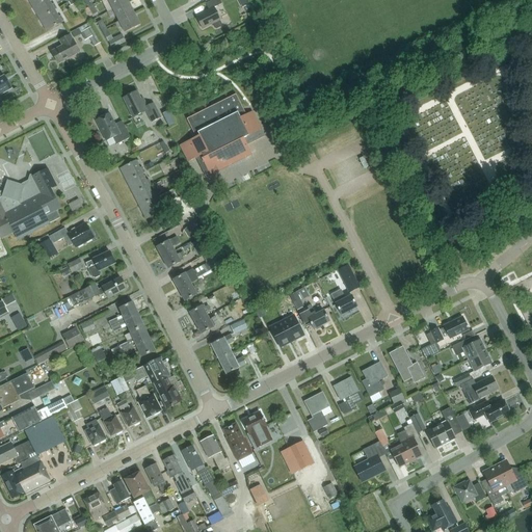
[(45,0),(33,7),(41,20),(55,10),(57,9),(54,3),(52,5),(49,0),(45,0)]
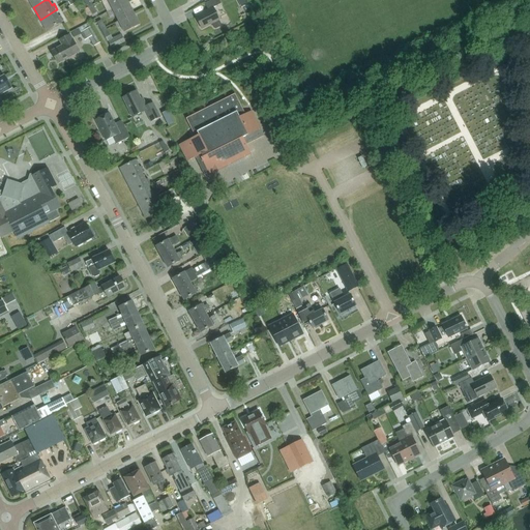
[(108,0),(113,9),(128,2),(126,0),(108,0)]
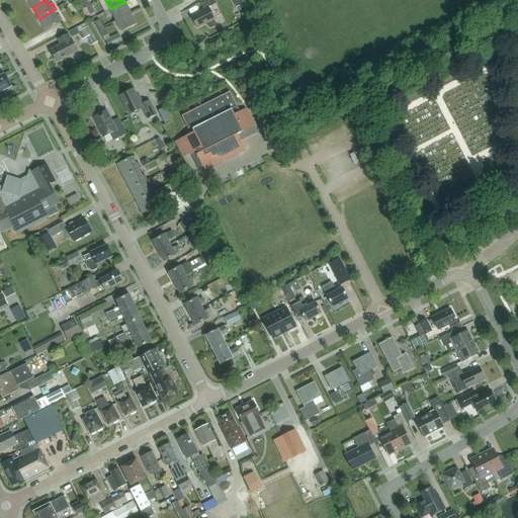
[(203,10),(191,16),(197,28),(207,23),(209,27),(211,28),(216,26),(216,24),(213,20),(214,19),(208,8),(217,4),(213,0),(207,0),(200,4),(203,10)]
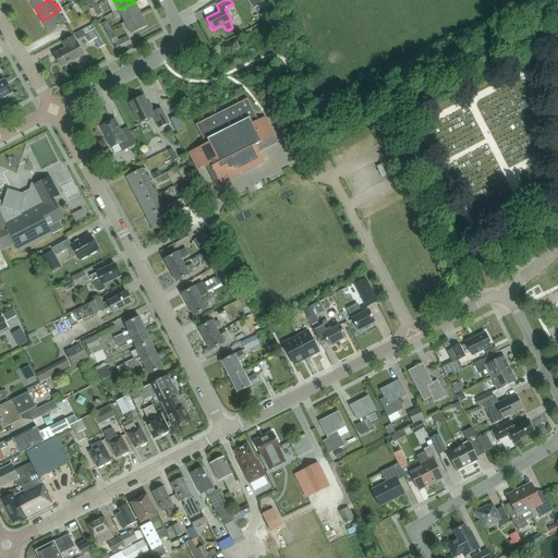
[(142,14),(135,2),(119,10),(125,23),(142,14)]
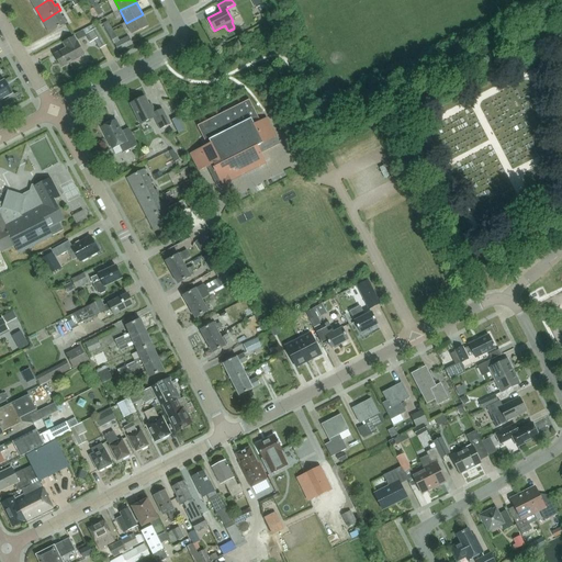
[(103,13),(99,6),(93,8),(99,17),(103,13)]
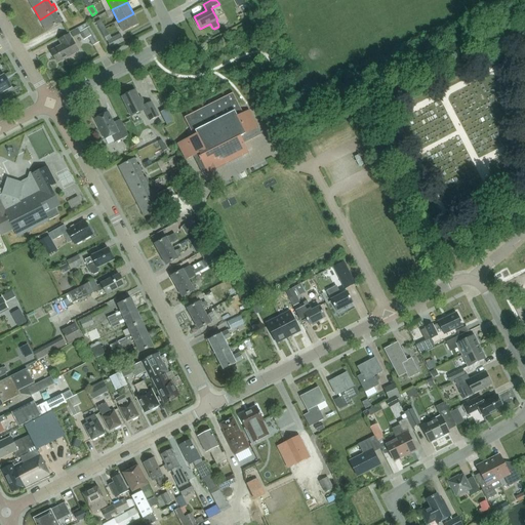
[(58,16),(54,10),(40,19),(46,31),(62,23),(62,22),(64,21),(61,15),(58,16)]
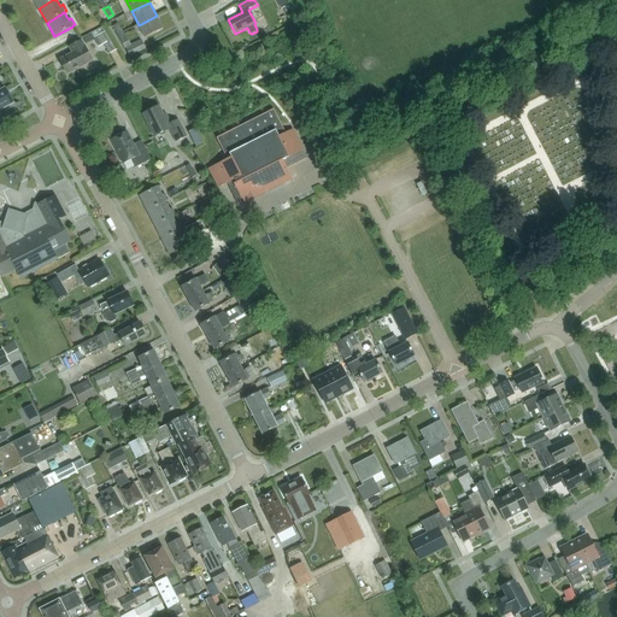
[(145,39),(163,29),(157,16),(139,25),(134,28),(136,33),(141,30),(145,39)]
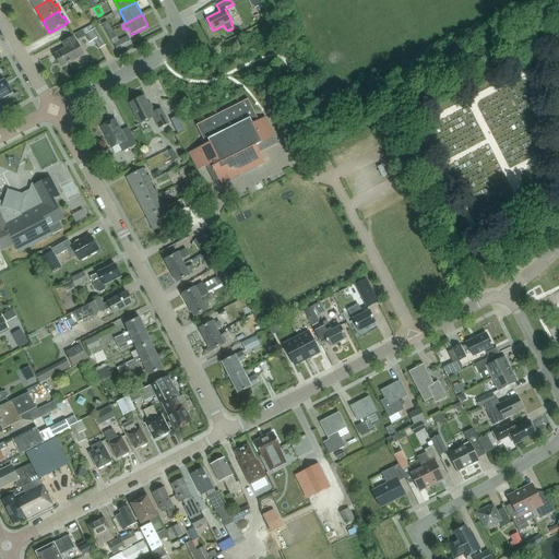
[(111,30),(107,22),(103,24),(107,32),(111,30)]
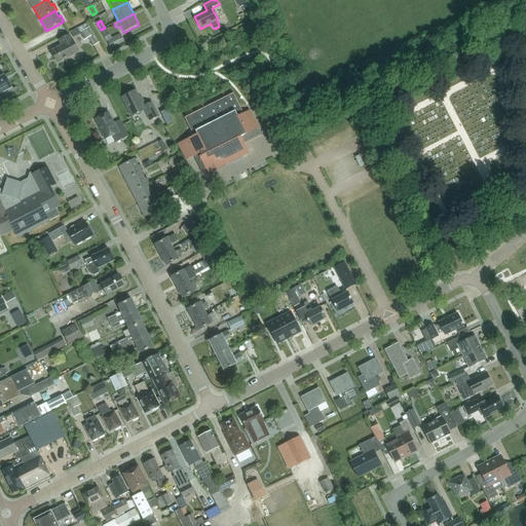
[(100,41),(91,27),(80,33),(84,40),(89,38),(92,44),(100,41)]
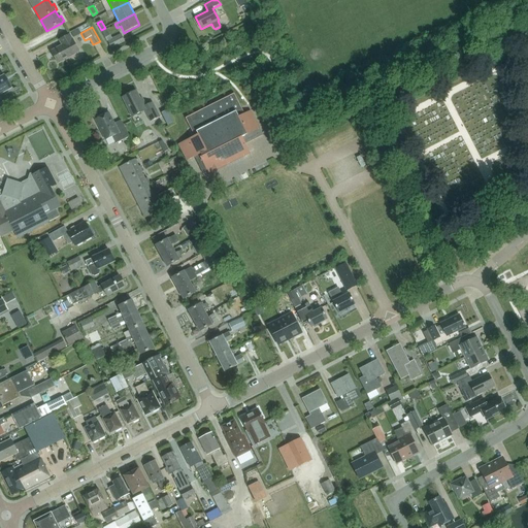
[(110,35),(105,28),(101,30),(105,38),(110,35)]
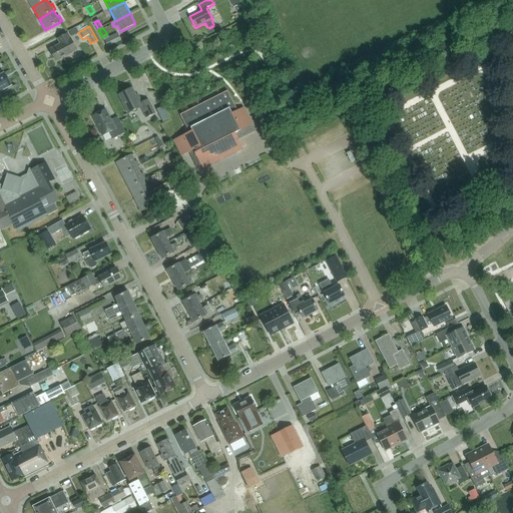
[(104,39),(108,47),(121,41),(117,33),(104,39)]
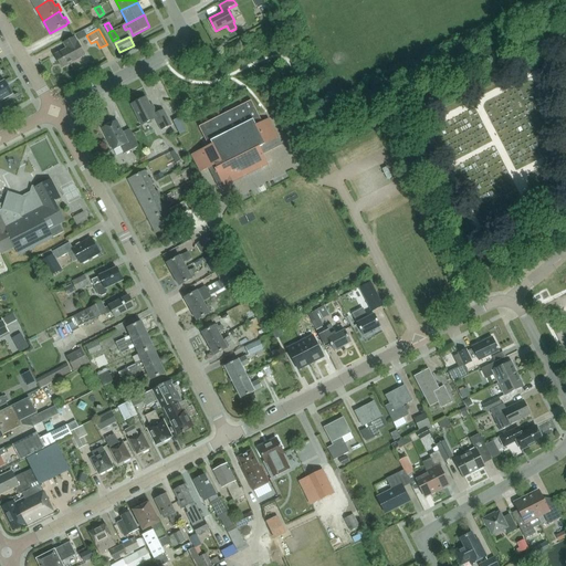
[(75,38),(64,43),(66,49),(55,55),(62,69),(85,55),(75,38)]
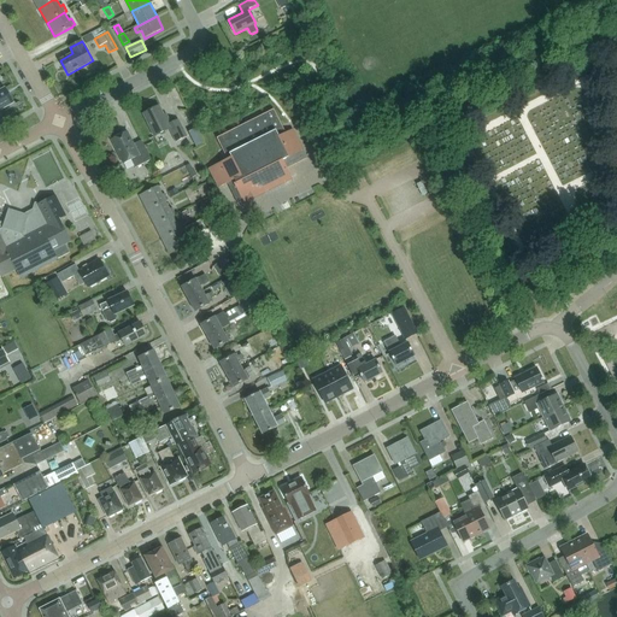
[(586,74),(591,83),(600,77),(597,69),(586,74)]
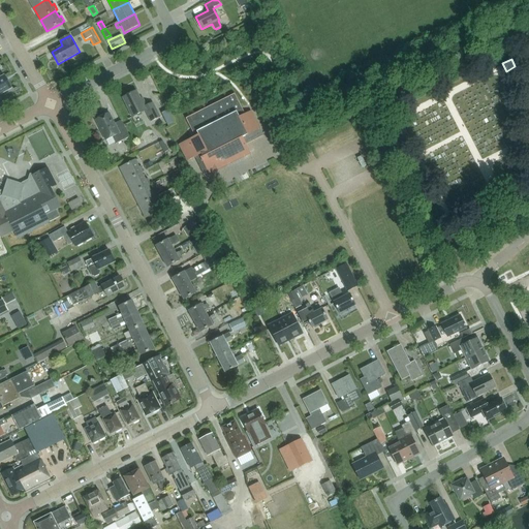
[(0,73),(0,94),(4,92),(4,94),(3,94),(3,95),(18,88),(18,87),(12,90),(4,76),(2,78),(0,73)]
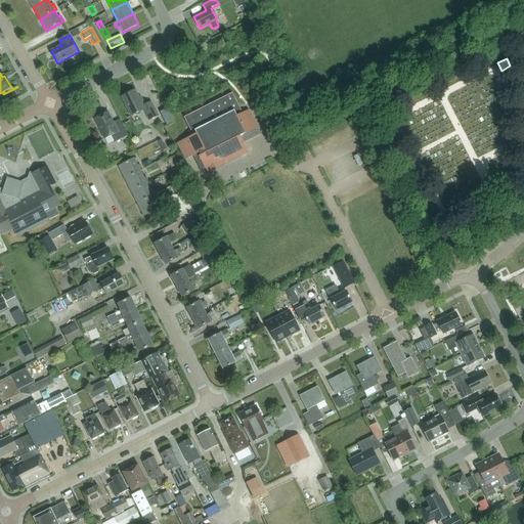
[(141,101),(135,90),(122,97),(131,116),(144,110),(149,121),(159,116),(151,102),(145,105),(143,101),(141,101)]
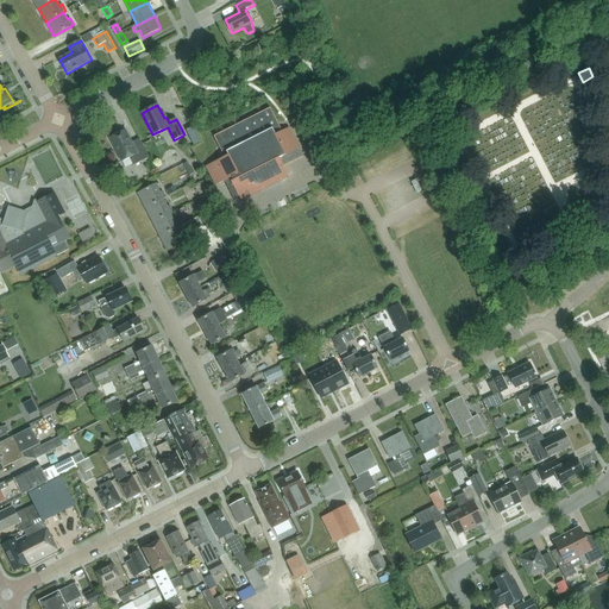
[(236,201),(243,198),(244,199),(249,196),(249,195),(262,188),(262,189),(280,181),(278,180),(287,175),(283,167),(303,156),(289,129),(282,132),(270,107),(214,136),(225,158),(207,167),(217,186),(225,181),(236,201)]
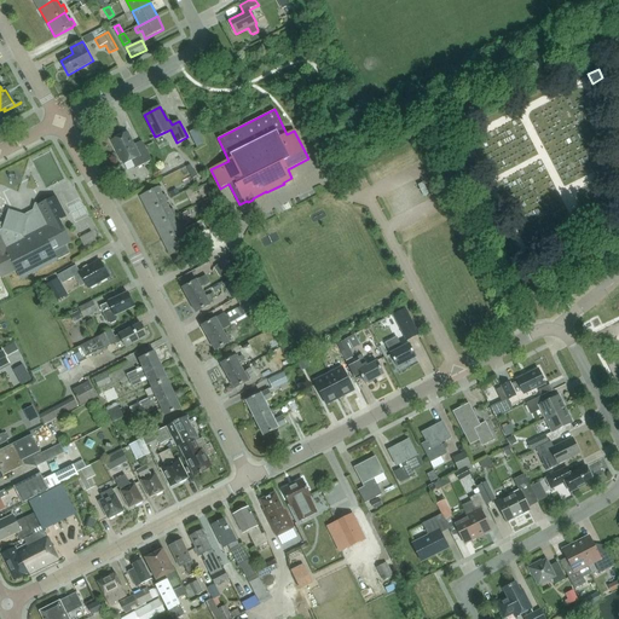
[(203,128),(196,131),(201,145),(208,143),(203,128)]
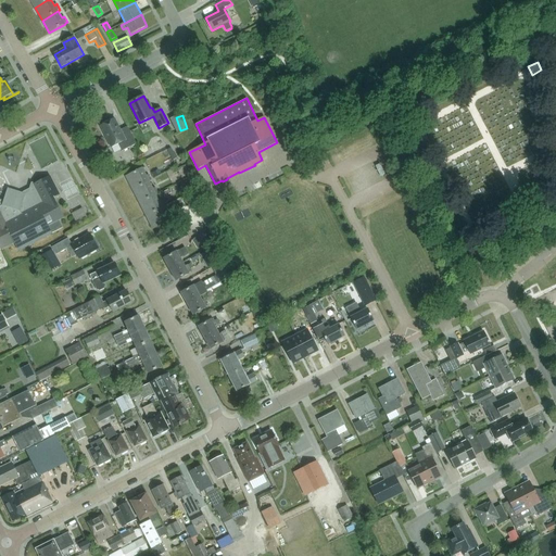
[(122,151),(137,144),(127,127),(121,130),(115,118),(100,126),(111,148),(118,144),(122,151)]
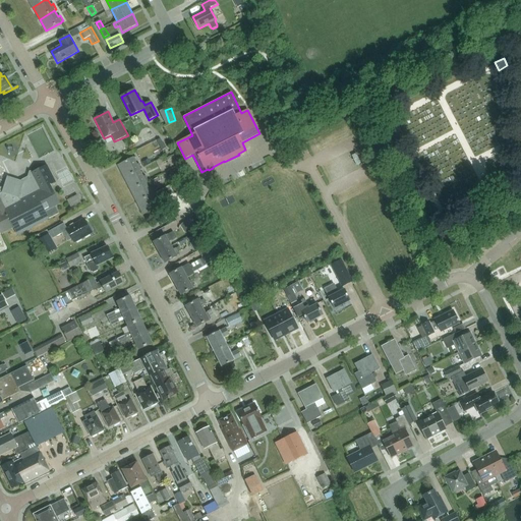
[(139,170),(142,169),(139,164),(137,165),(133,158),(118,166),(124,178),(139,170)]
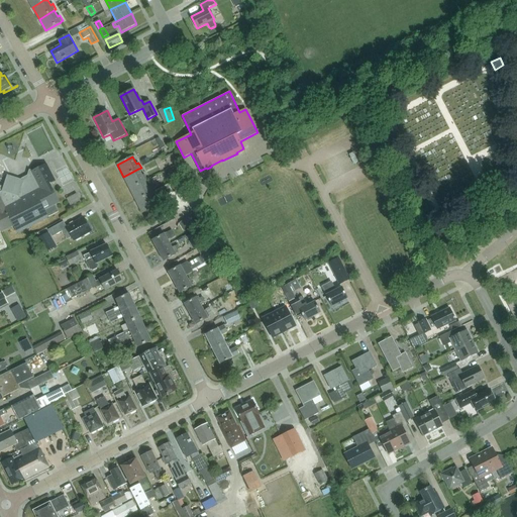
[(0,228),(2,232),(13,226),(17,233),(59,212),(58,212),(55,205),(60,203),(49,184),(56,182),(46,165),(32,172),(29,171),(27,179),(23,181),(7,176),(3,187),(0,186),(0,228)]
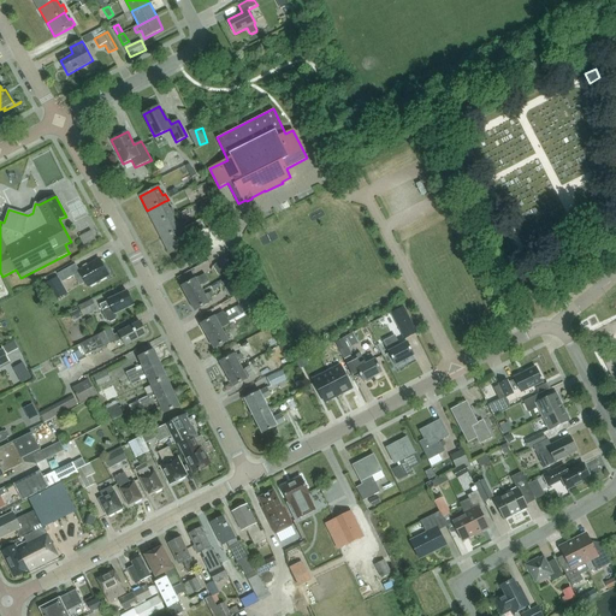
[(147,211),(154,225),(173,215),(176,214),(172,208),(170,209),(165,201),(147,211)]
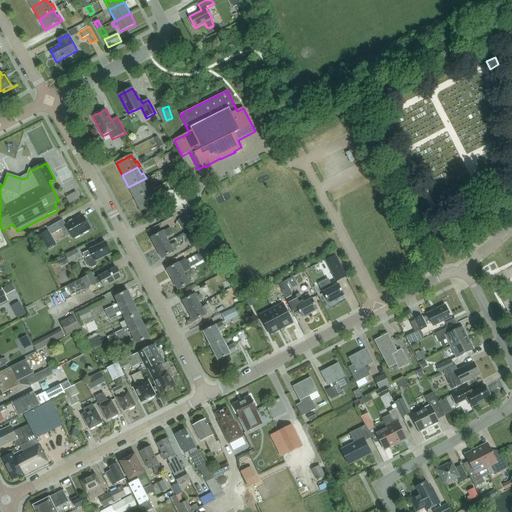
[(152,190),(149,185),(147,186),(144,179),(128,187),(135,199),(150,191),(152,190)]
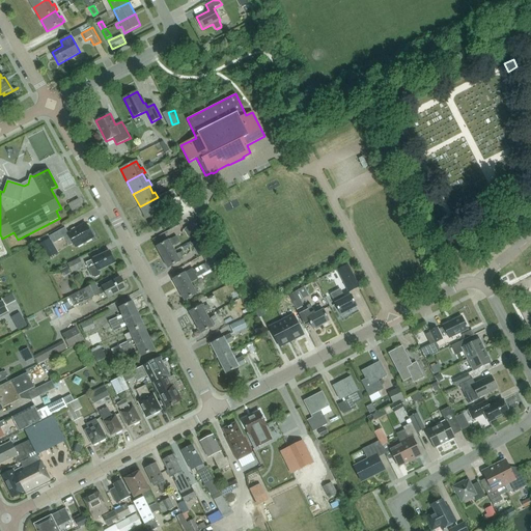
[(193,202),(187,190),(182,193),(188,204),(193,202)]
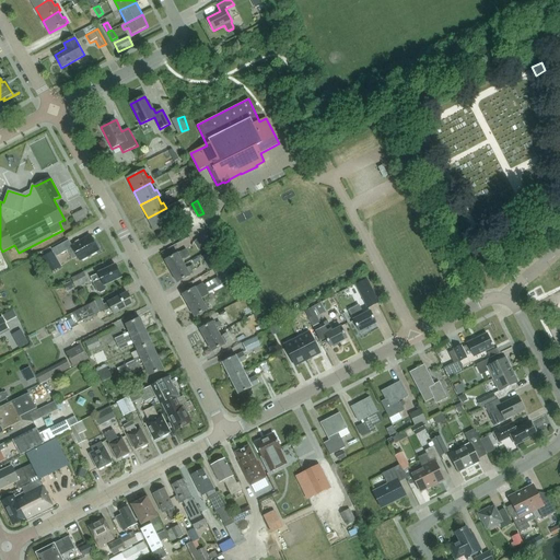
[(167,217),(164,209),(148,218),(154,231),(171,222),(173,221),(170,214),(167,217)]
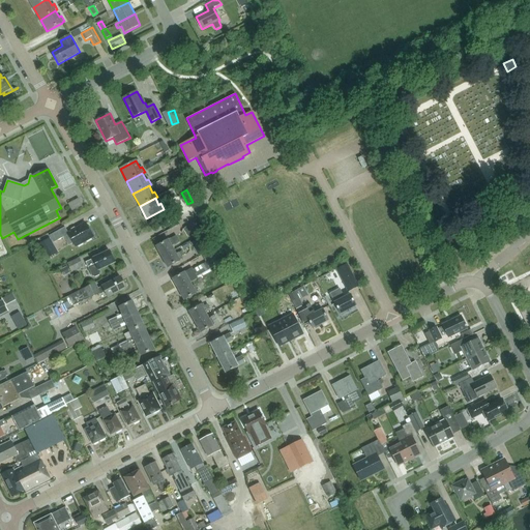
[(68,204),(72,213),(83,208),(79,199),(68,204)]
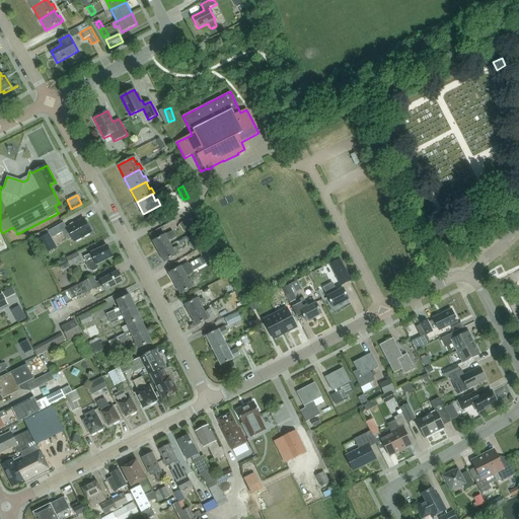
[(193,233),(200,229),(193,216),(186,220),(193,233)]
